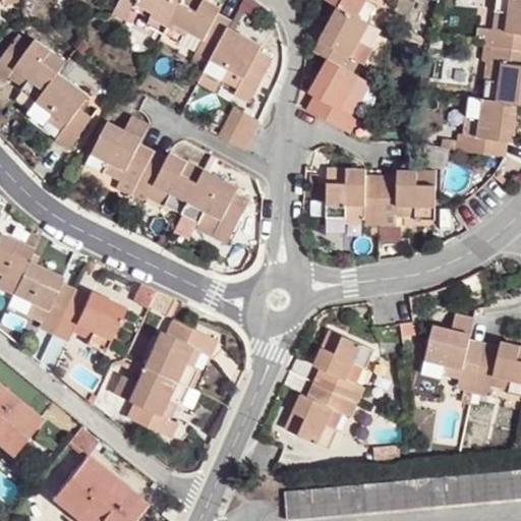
[(149,23),(164,32),(180,0),(120,0),(115,11),(129,19),(134,9),(138,1),(155,10),(151,18),(149,23)]
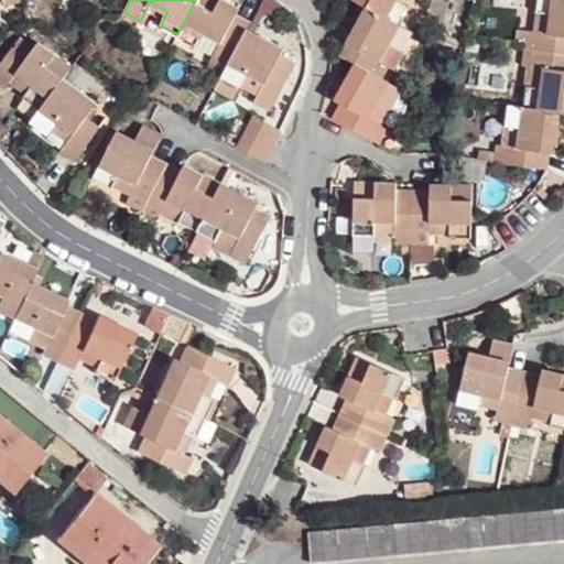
[(229,0),(195,0),(177,34),(193,43),(198,43),(203,31),(220,41),(215,52),(210,60),(226,68),(248,28),(232,20),(237,12),(240,6),(229,0)]
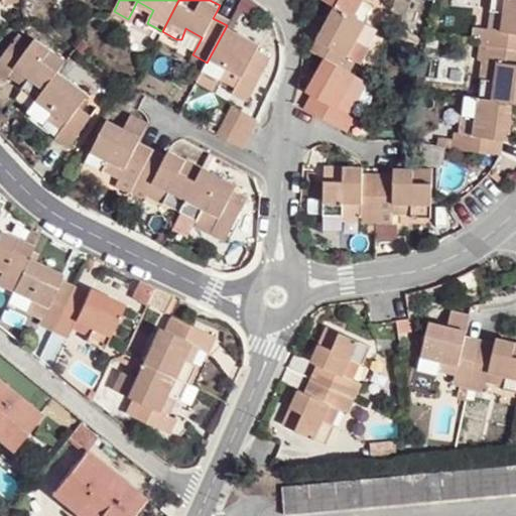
[(325,0),(334,5),(364,21),(373,7),(372,5),(363,0),(325,0)]
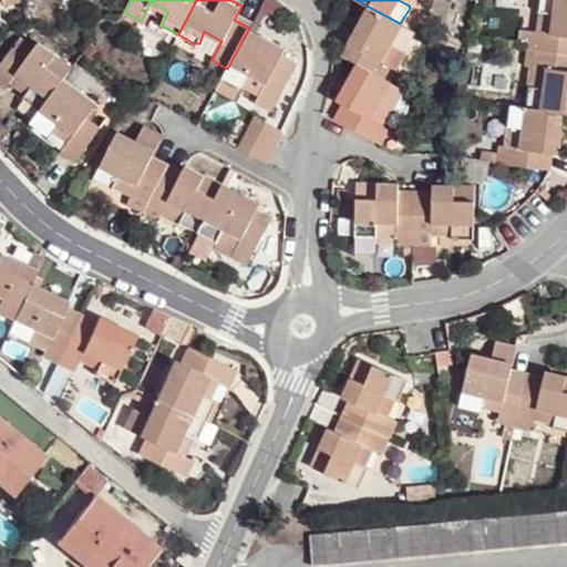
[(529,30),(527,47),(566,51),(566,0),(539,0),(538,12),(544,13),(554,14),(552,33),(542,31),(529,30)]
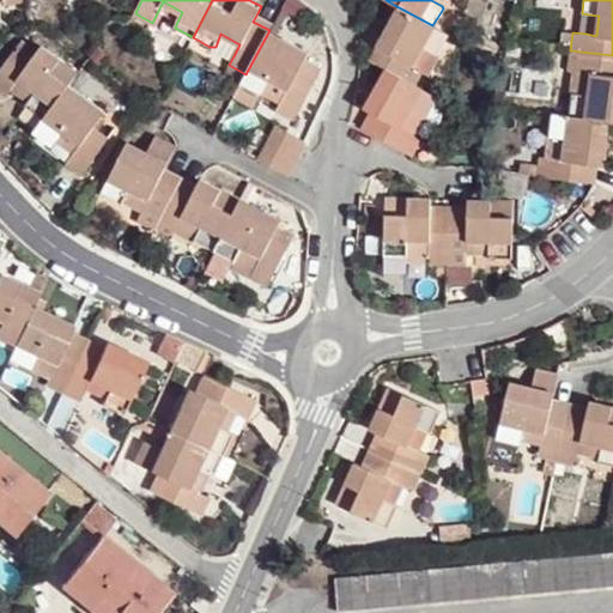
[(158,11),(177,22),(182,12),(163,1),(158,11)]
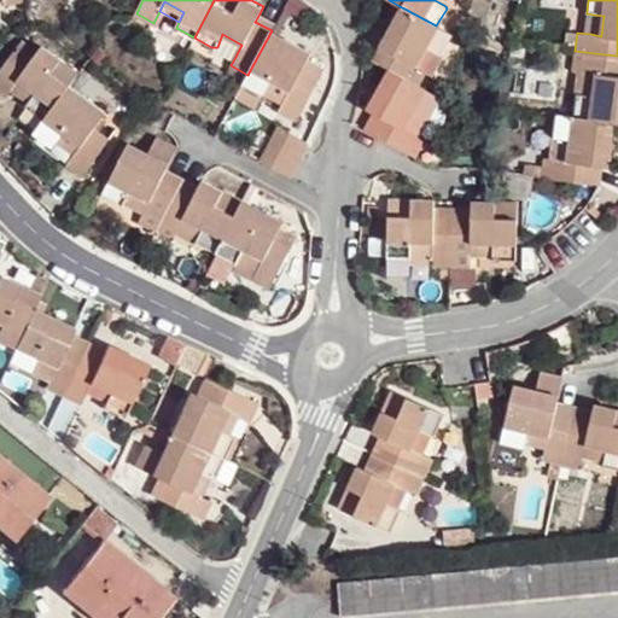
[(452,34),(436,25),(400,6),(378,46),(388,50),(396,54),(389,69),(407,79),(414,65),(417,65),(427,47),(436,52),(441,54),(452,34)]
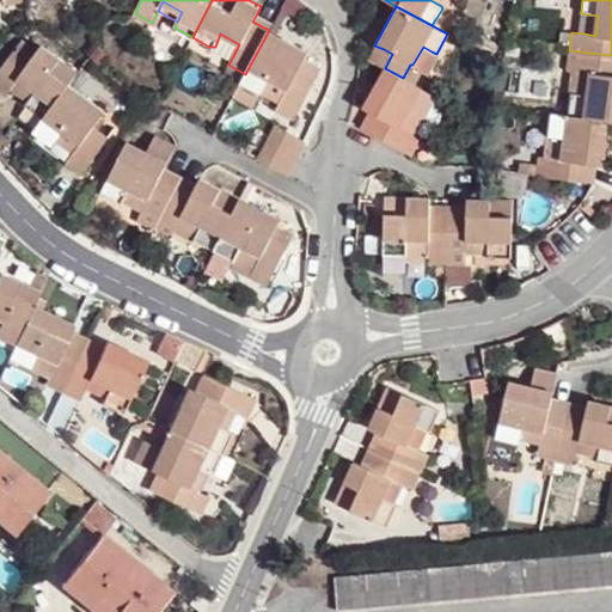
[(269,30),(273,23),(257,13),(252,22),(269,30)]
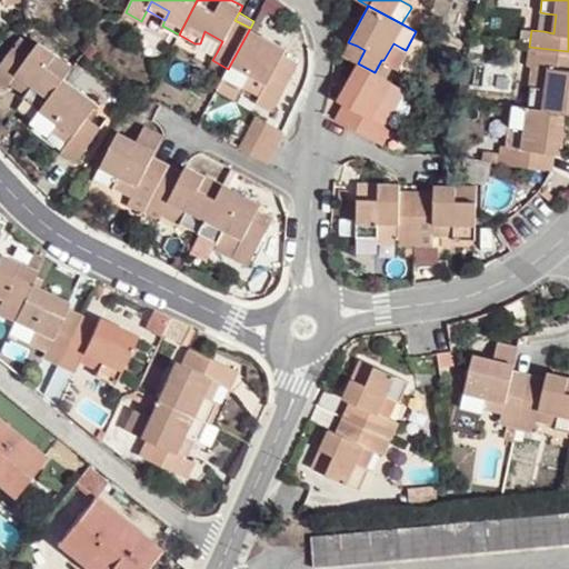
[(556,15),(546,13),(543,31),(553,33),(556,15)]
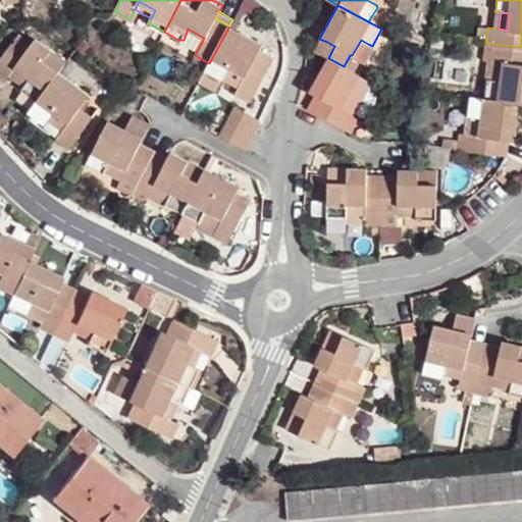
[(229,25),(209,63),(206,70),(224,81),(230,68),(245,76),(239,88),(237,94),(250,101),(269,65),(256,58),(259,51),(262,44),(229,25)]
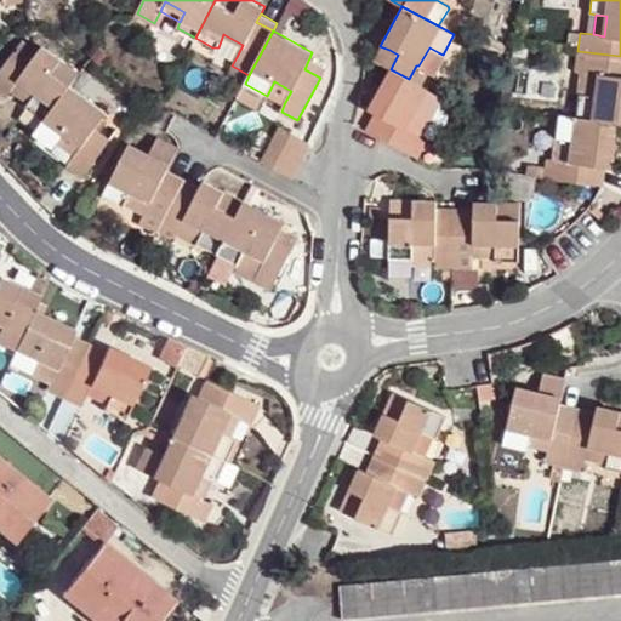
[(218,47),(237,57),(243,45),(223,34),(218,47)]
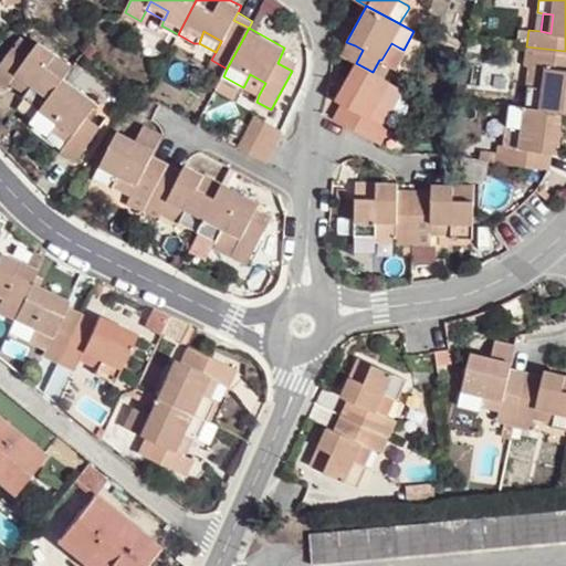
[(20,37),(14,45),(28,54),(34,46),(20,37)]
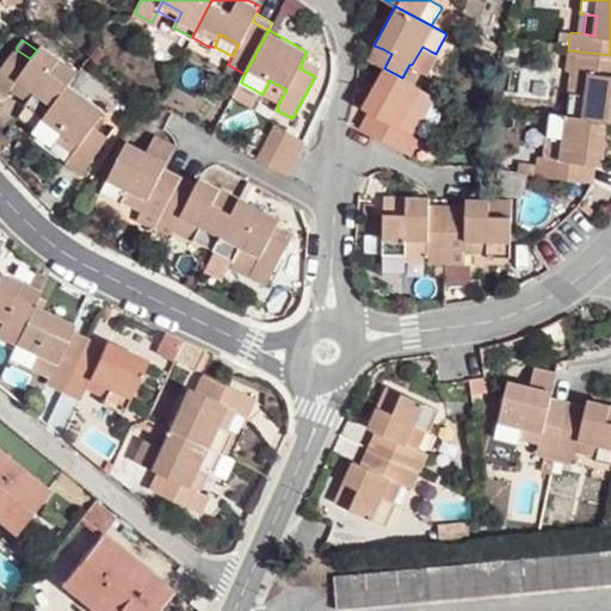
[(45,117),(69,84),(79,72),(42,44),(37,50),(30,59),(16,49),(0,68),(0,93),(4,97),(11,85),(18,78),(37,92),(31,100),(28,105),(45,117)]
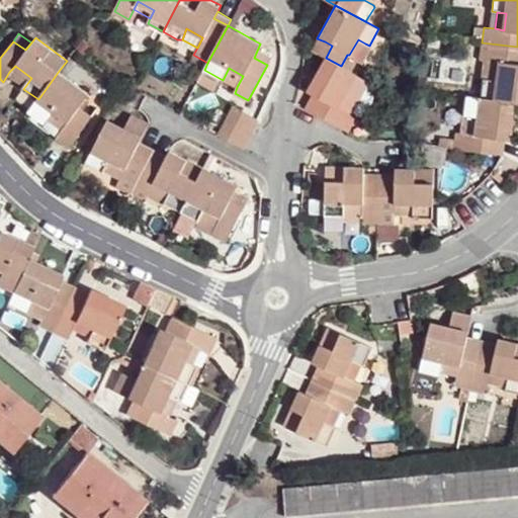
[(356,60),(365,44),(358,39),(349,55),(356,60)]
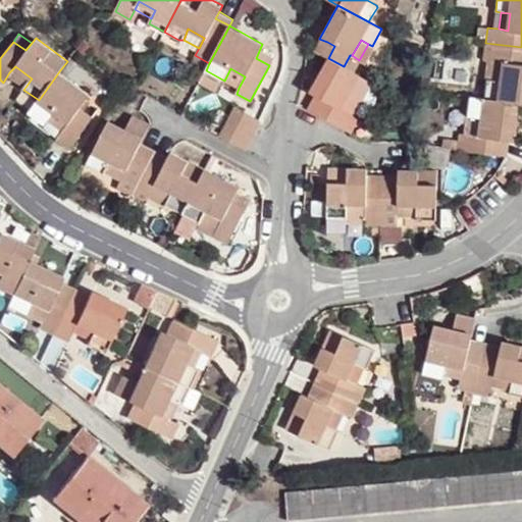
[(321,54),(328,58),(334,46),(327,42),(321,54)]
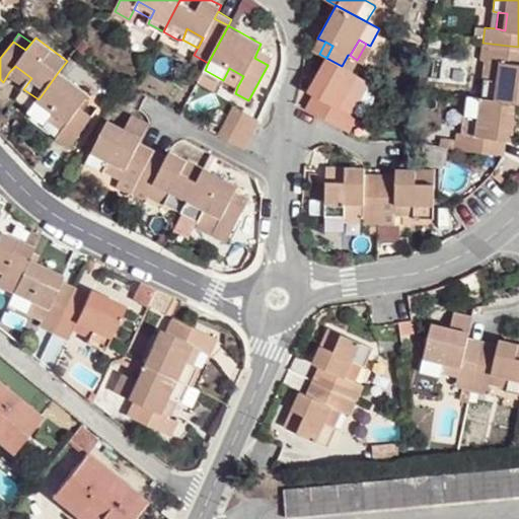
[(518,47),(483,43),(482,61),(491,62),(500,63),(499,81),(489,80),(483,79),(480,97),(508,101),(517,102),(518,102),(518,47)]
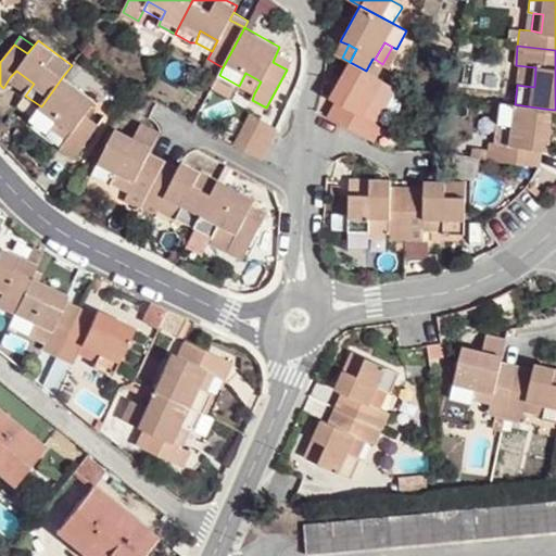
[(273,62),(287,70),(291,61),(276,54),(273,62)]
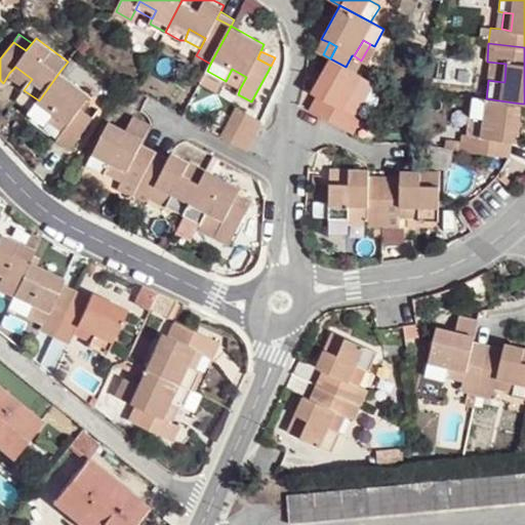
[(346,67),(330,58),(312,91),(316,94),(326,99),(318,114),(354,134),(361,119),(356,116),(344,109),(353,93),(364,102),(374,83),(346,67)]
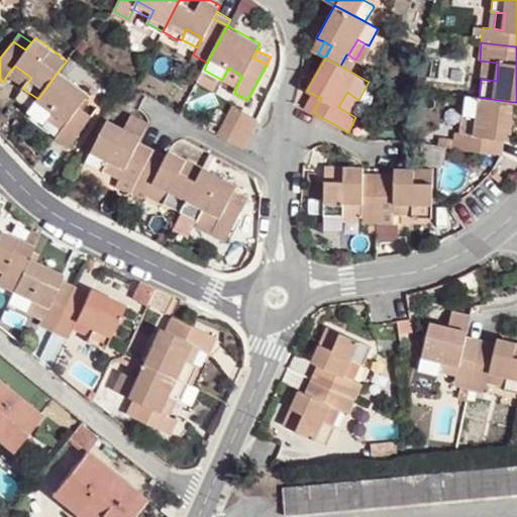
[(498,63),(489,62),(487,80),(497,81),(498,63)]
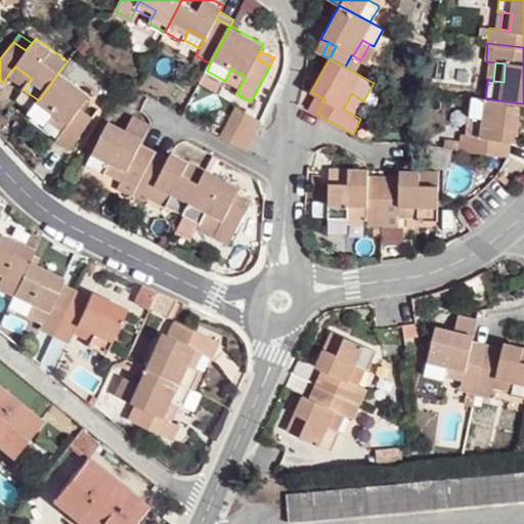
[(9,73),(27,86),(32,79),(15,67),(9,73)]
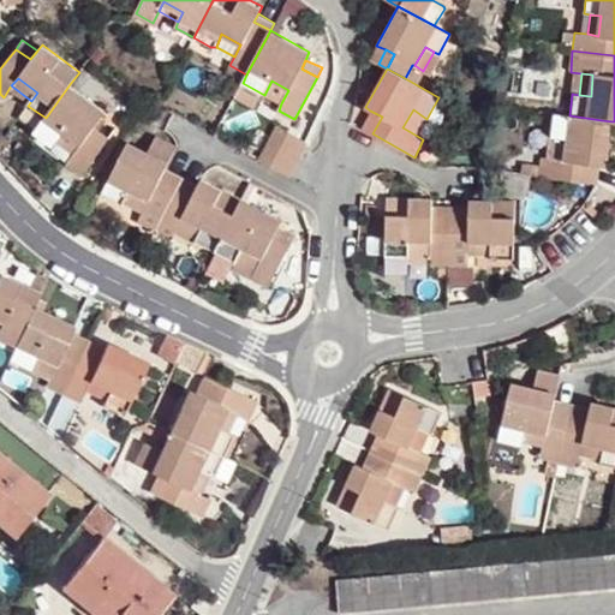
[(272,81),(264,95),(281,103),(288,90),(272,81)]
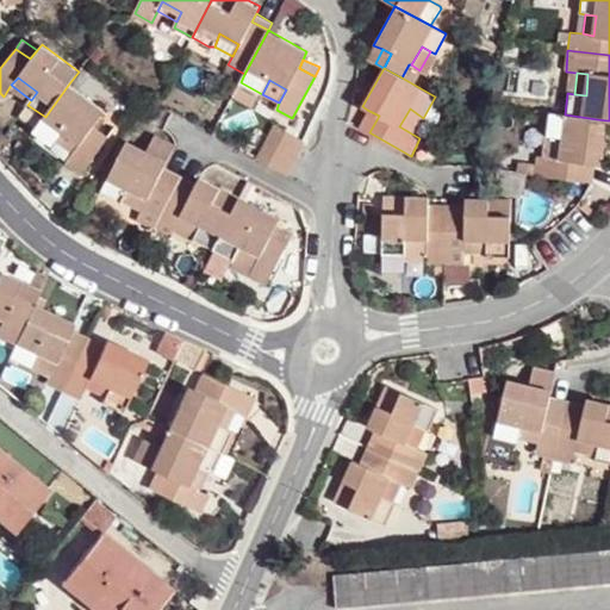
[(45,117),(35,131),(53,144),(57,138),(63,130),(81,143),(74,150),(67,163),(81,174),(110,135),(95,124),(105,110),(69,83),(45,117)]
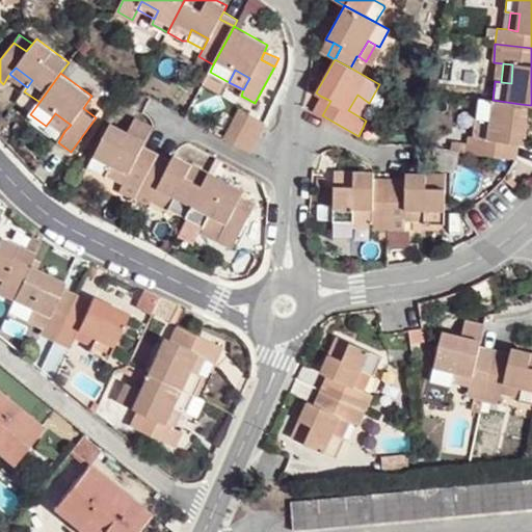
[(361,117),(369,103),(357,95),(348,110),(361,117)]
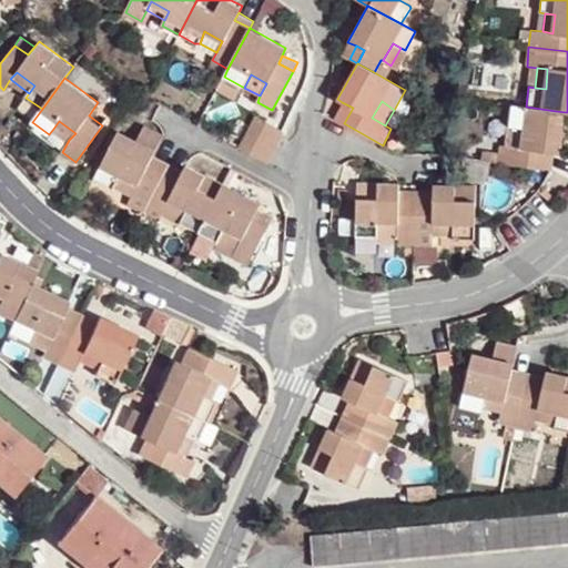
[(342,102),(334,118),(344,123),(353,108),(342,102)]
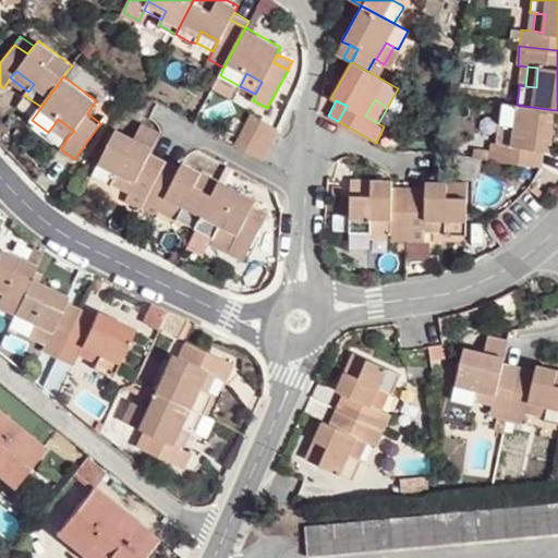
[(536,149),(544,150),(550,150),(556,110),(546,109),(517,105),(502,102),(500,123),(506,124),(514,125),(512,145),(502,144),(490,143),(488,159),(533,165),(536,149)]
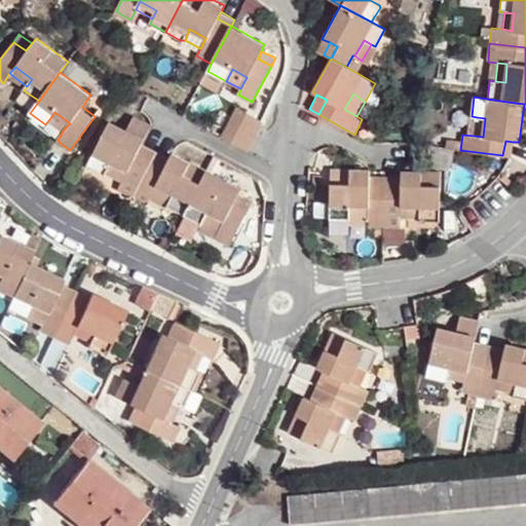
[(220,139),(249,151),(261,121),(233,109),(220,139)]
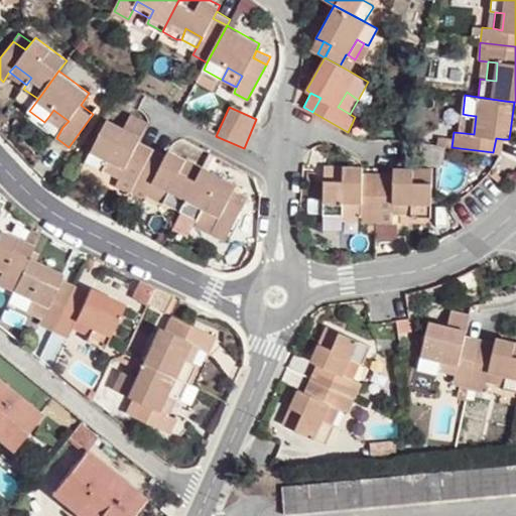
[(48,117),(62,127),(69,121),(53,110),(48,117)]
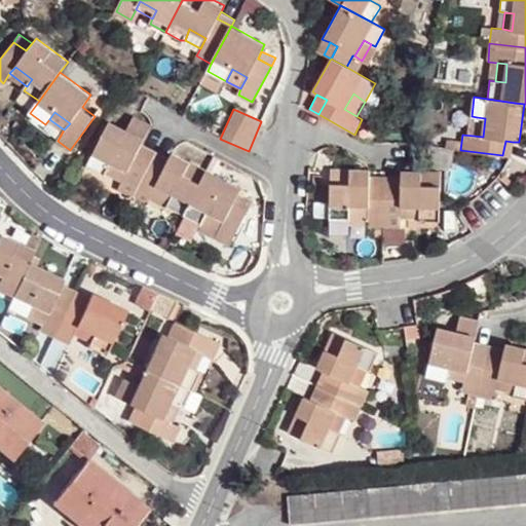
[(118,189),(133,196),(152,159),(138,151),(141,145),(144,139),(151,127),(151,126),(134,117),(126,130),(111,122),(88,165),(105,174),(106,172),(110,162),(127,172),(123,180),(118,189)]
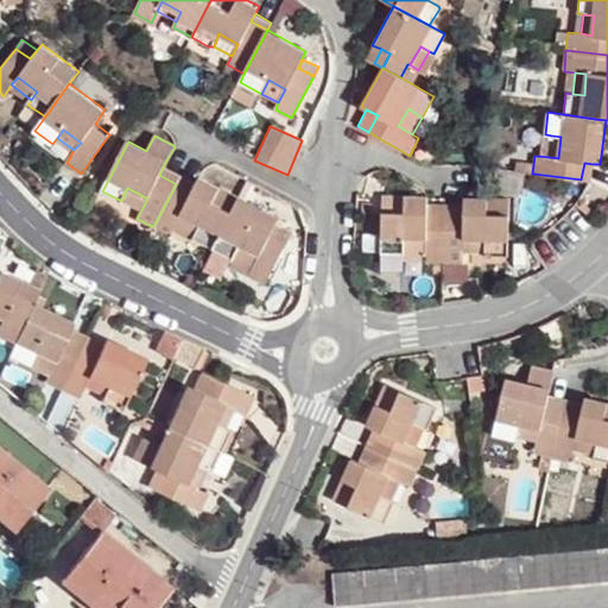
[(561,137),(551,135),(548,157),(558,158),(561,137)]
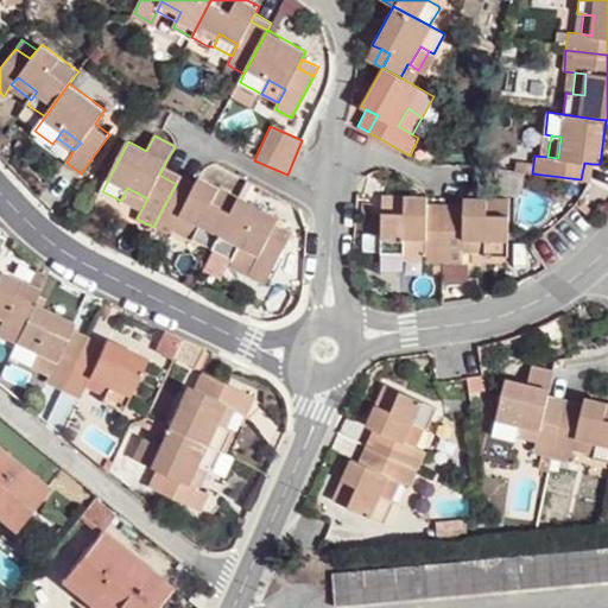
[(581,179),(590,181),(593,164),(584,163),(581,179)]
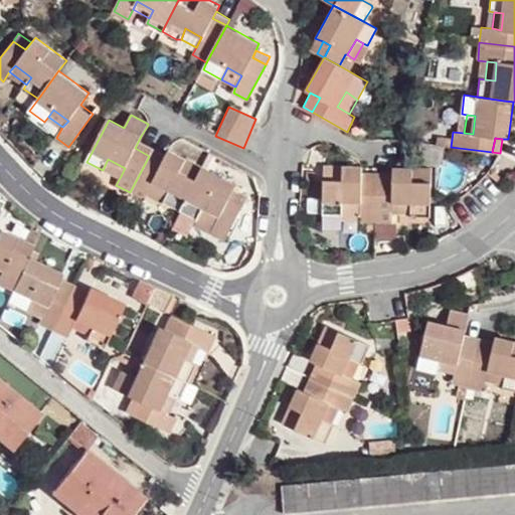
[(135,148),(149,156),(152,148),(138,142),(135,148)]
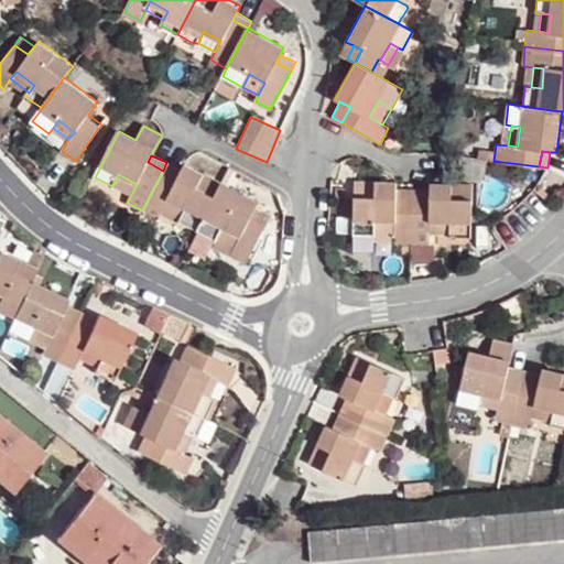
[(166,162),(163,171),(176,177),(181,169),(166,162)]
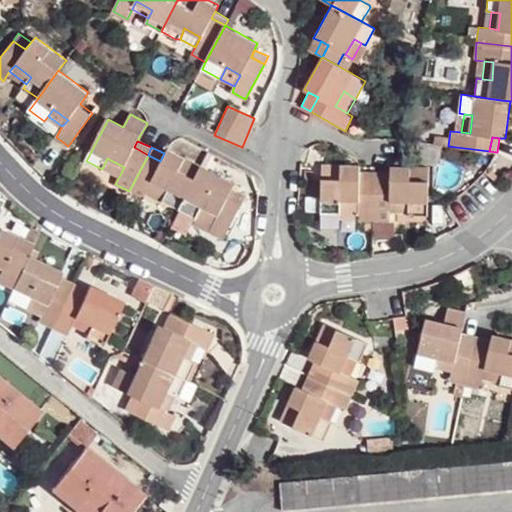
[(200,166),(167,149),(164,153),(160,161),(148,155),(129,191),(145,199),(148,191),(153,181),(168,189),(164,198),(162,200),(178,208),(200,166)]
